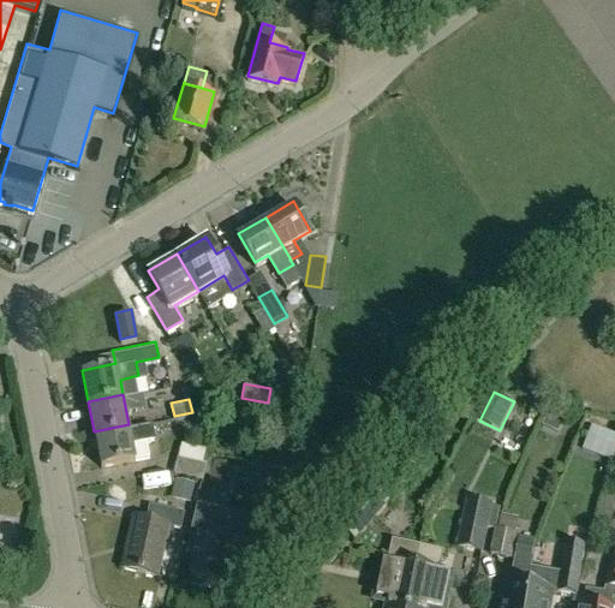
[(151,421),(129,424),(94,431),(101,463),(136,456),(132,440),(155,435),(151,421)]
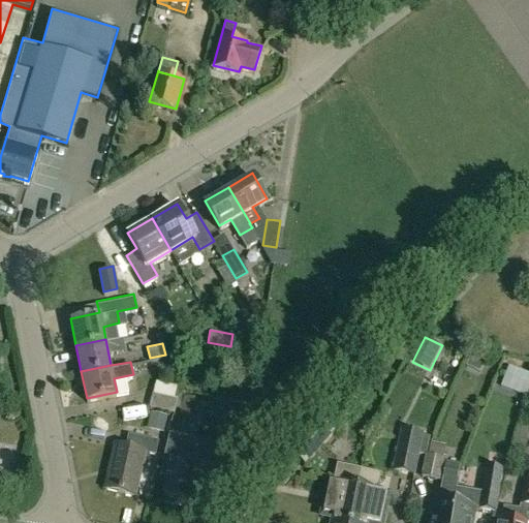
[(528,377),(528,369),(508,362),(504,371),(528,380),(528,377)]
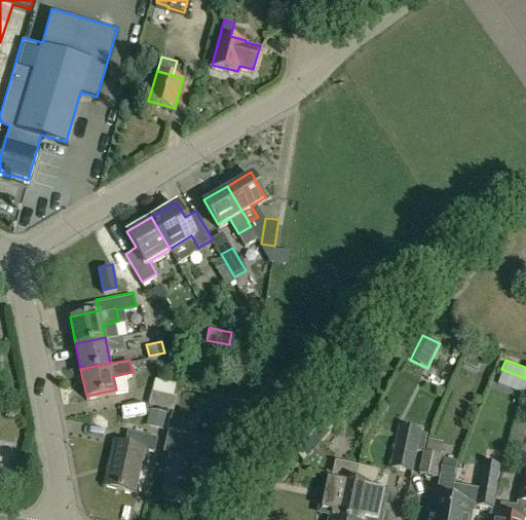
[(176,394),(152,388),(149,402),(173,407),(176,394)]
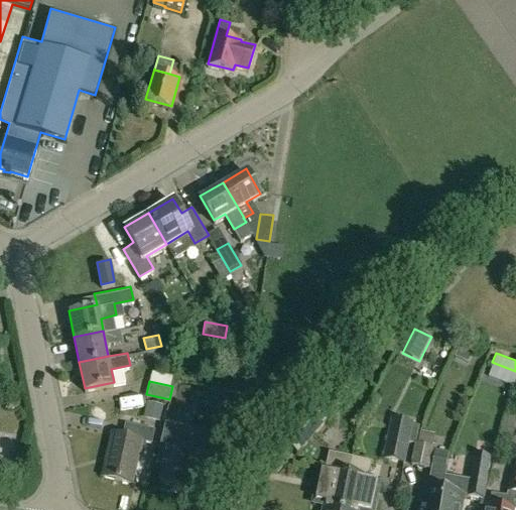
[(192,403),(197,385),(178,382),(174,399),(192,403)]
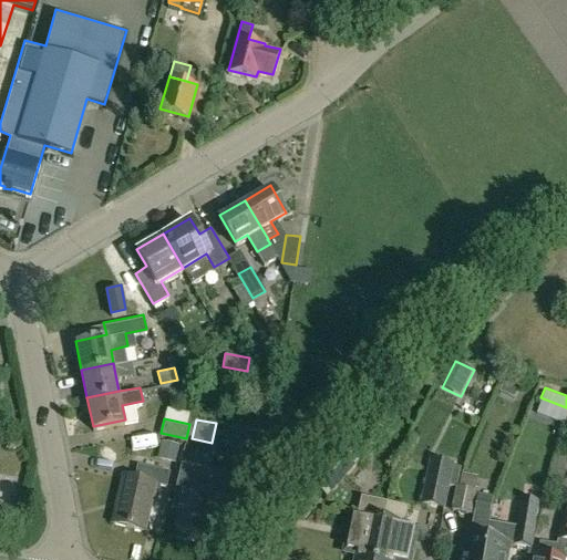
[(309,480),(326,494),(354,458),(339,445),(309,480)]
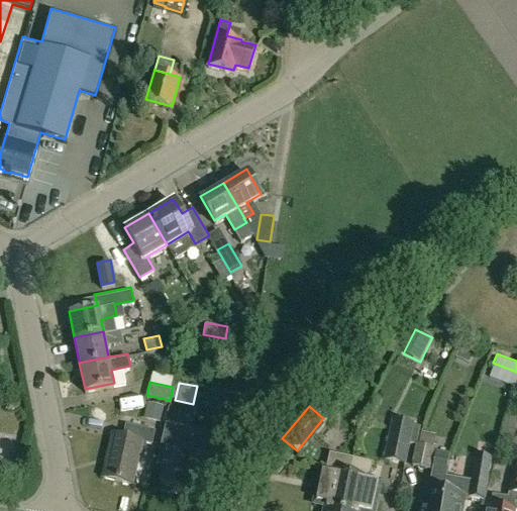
[(384,455),(404,460),(412,419),(392,415),(386,441),(384,455)]
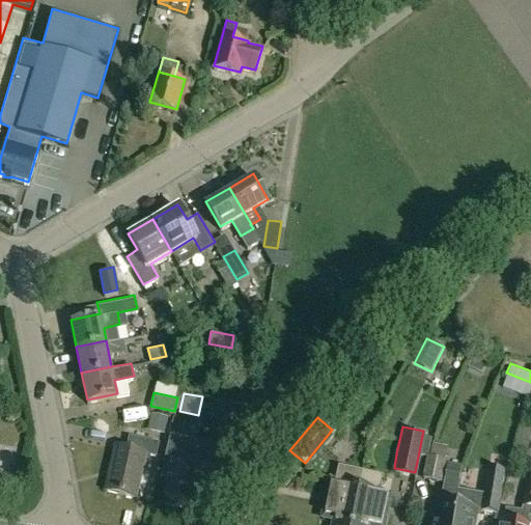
[(136,493),(145,450),(156,452),(158,439),(129,433),(126,445),(114,442),(104,487),(136,493)]
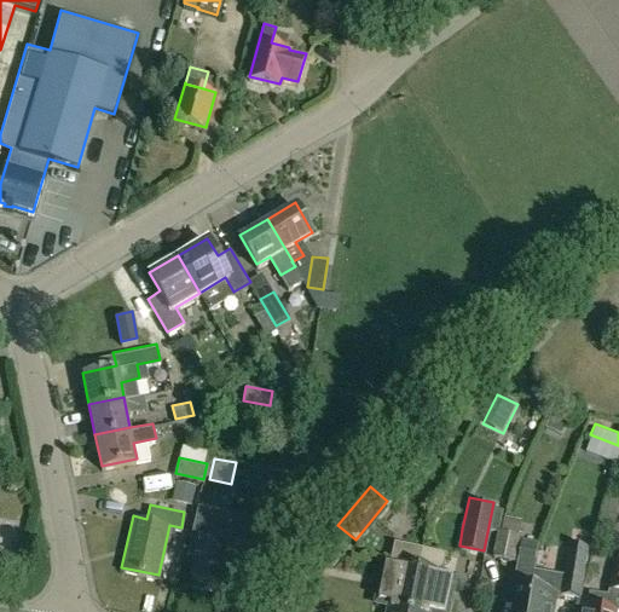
[(231,549),(246,553),(253,526),(235,521),(236,514),(196,506),(186,552),(197,554),(191,576),(223,583),(231,549)]
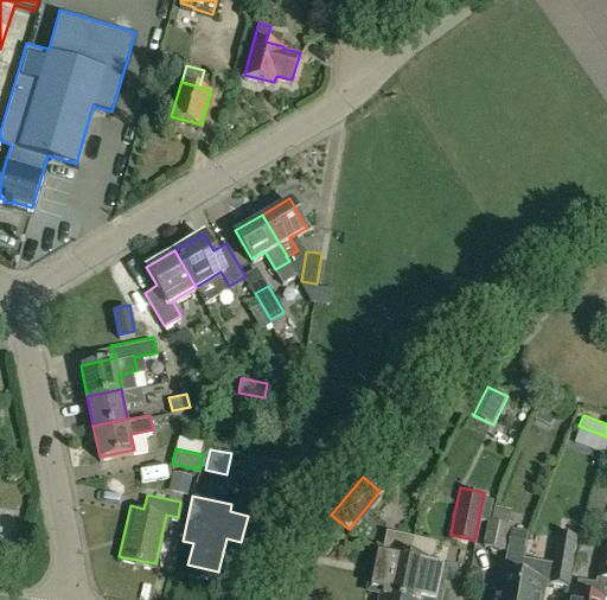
[(484,542),(504,547),(509,522),(489,518),(484,542)]
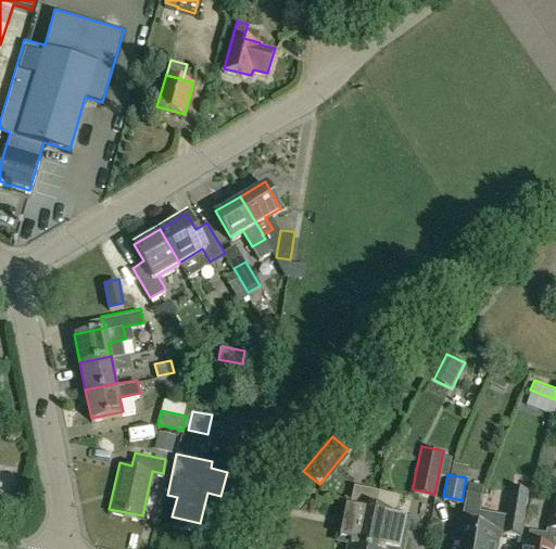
[(345,548),(367,548),(376,506),(380,487),(353,482),(350,500),(345,500),(338,537),(349,539),(345,548)]
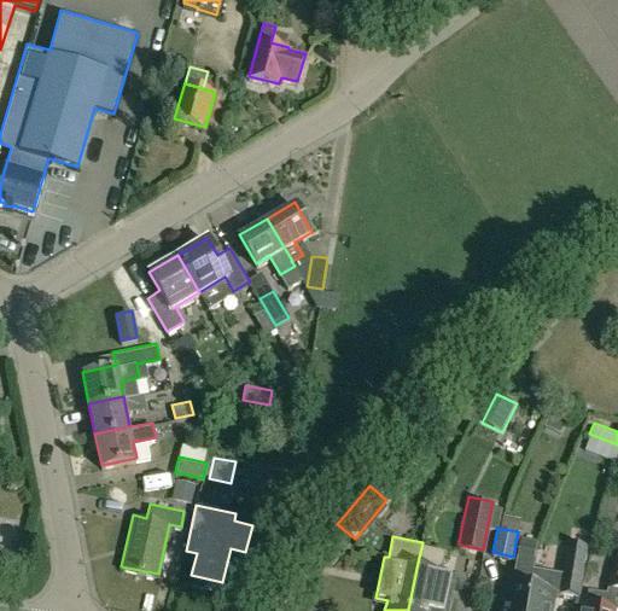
[(517,557),(534,559),(536,540),(537,539),(520,536),(517,557)]
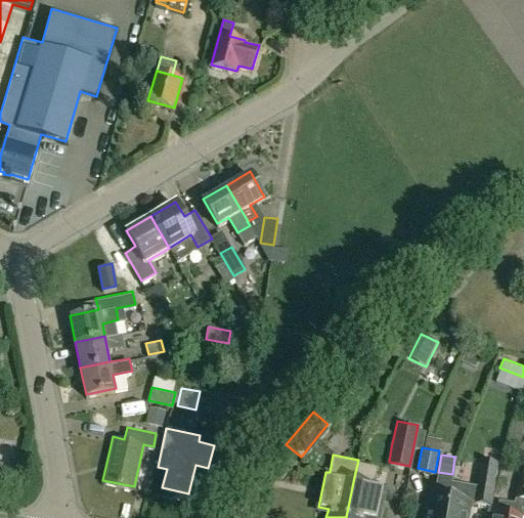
[(523,497),(523,457),(515,494),(523,497)]
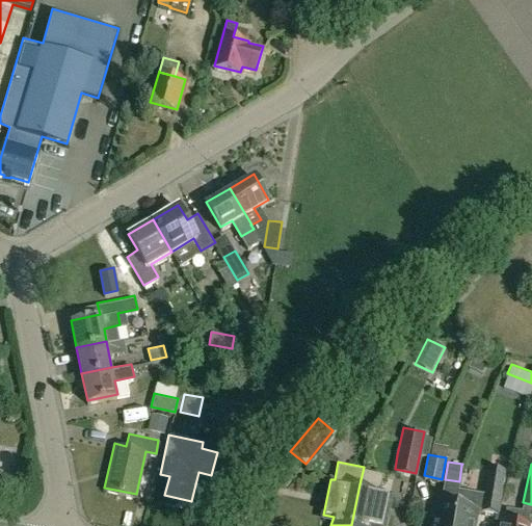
[(488,465),(484,491),(481,507),(498,510),(505,468),(488,465)]
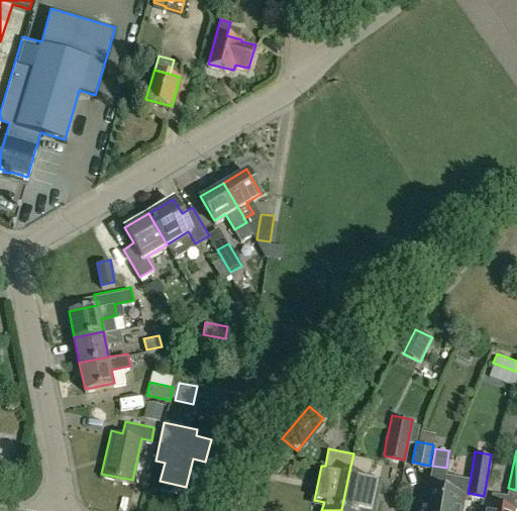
[(367,475),(349,471),(341,510),(358,510),(359,509),(369,510),(372,510),(378,482),(366,479),(367,475)]
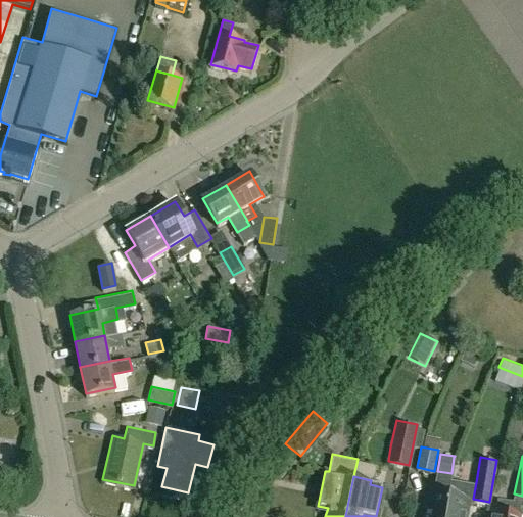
[(450,478),(449,483),(446,503),(443,516),(466,516),(470,499),(462,498),(465,480),(450,478)]
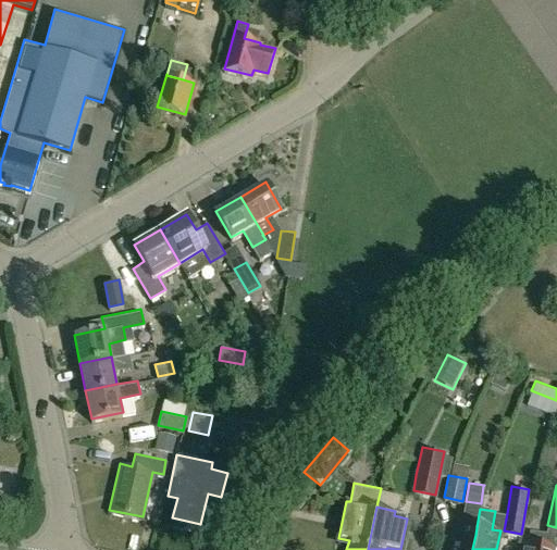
[(456,523),(450,549),(472,549),(475,535),(479,514),(458,511),(456,523)]
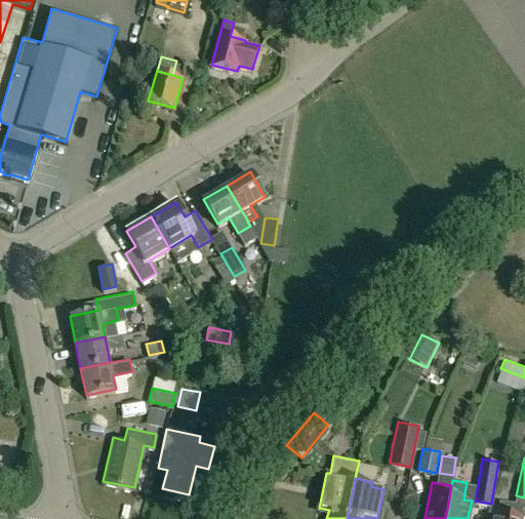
[(521,518),(522,515),(497,510),(495,518),(493,518),(492,518),(521,518)]
